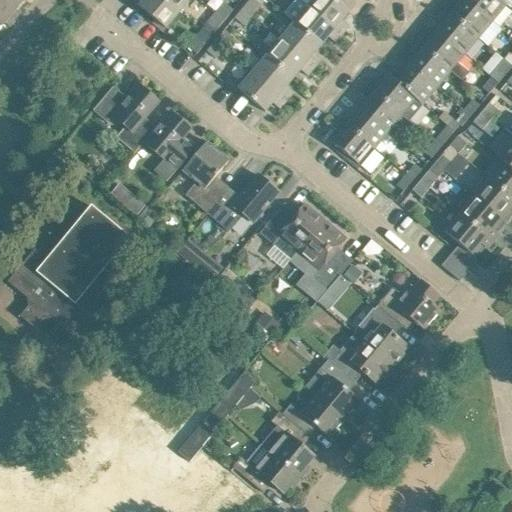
[(24,0),(0,0),(0,8),(14,20),(20,14),(16,10),(24,0)]
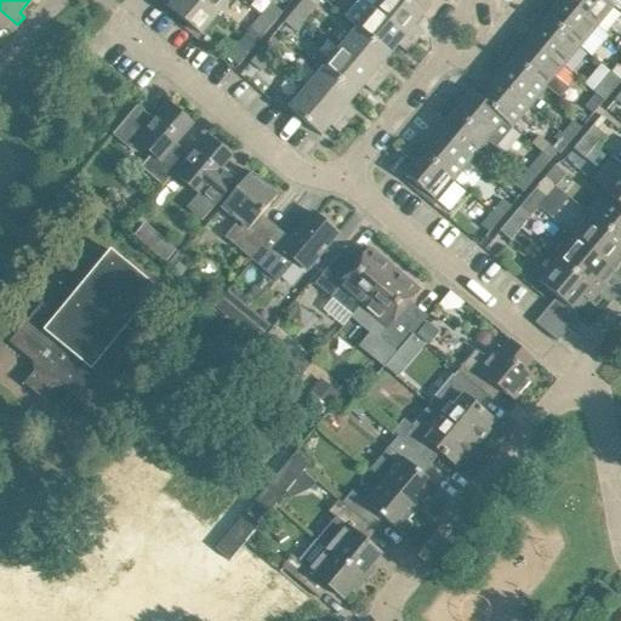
[(217,15),(199,0),(159,0),(159,1),(200,35),(217,15)]
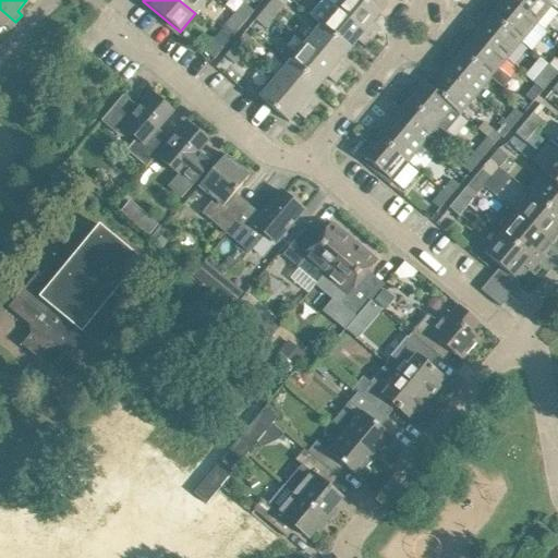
[(206,0),(179,0),(195,13),(206,0)]
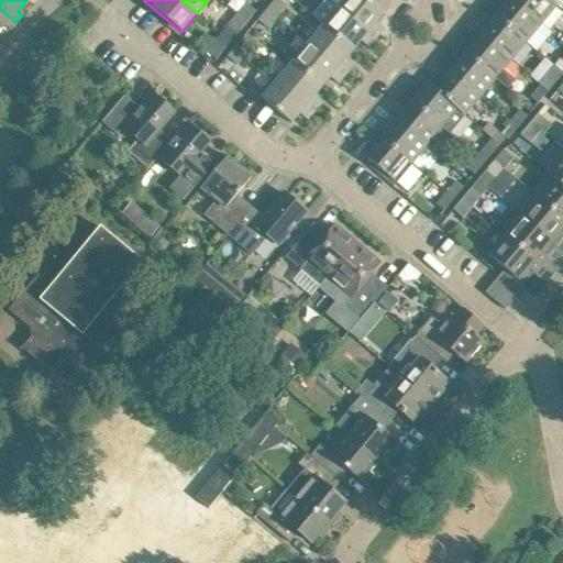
[(276,18),(285,7),(276,0),(274,0),(266,10),(276,18)]
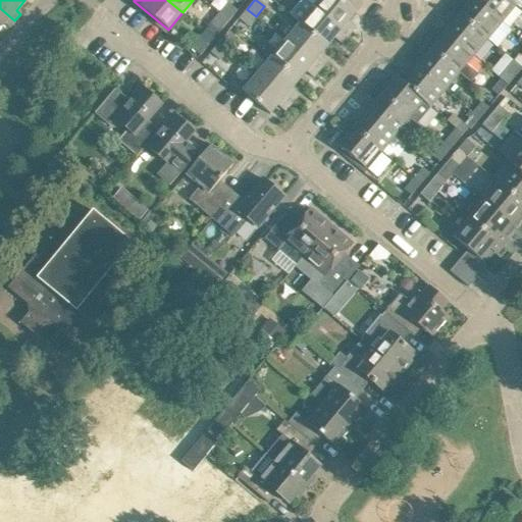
[(348,36),(313,7),(305,0),(301,0),(290,15),(300,23),(327,47),(334,38),(342,44),(348,36)]
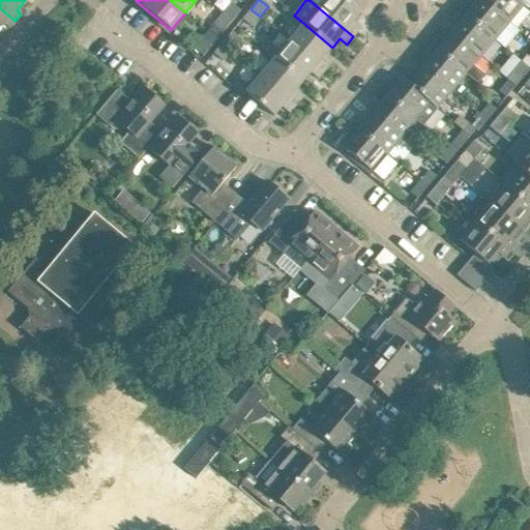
[(360,12),(345,0),(323,0),(318,7),(353,36),(360,28),(353,22),(360,12)]
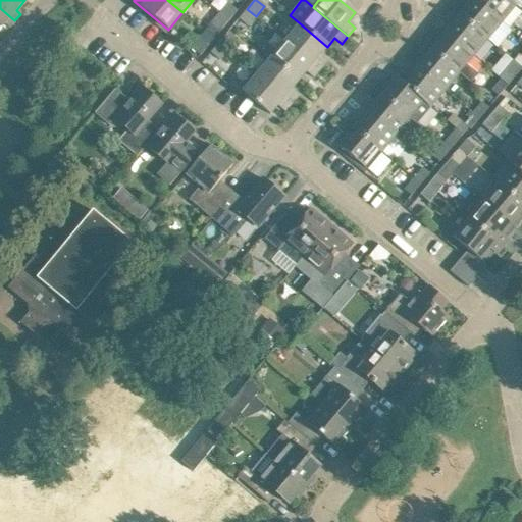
[(340,0),(355,12),(362,4),(357,0),(340,0)]
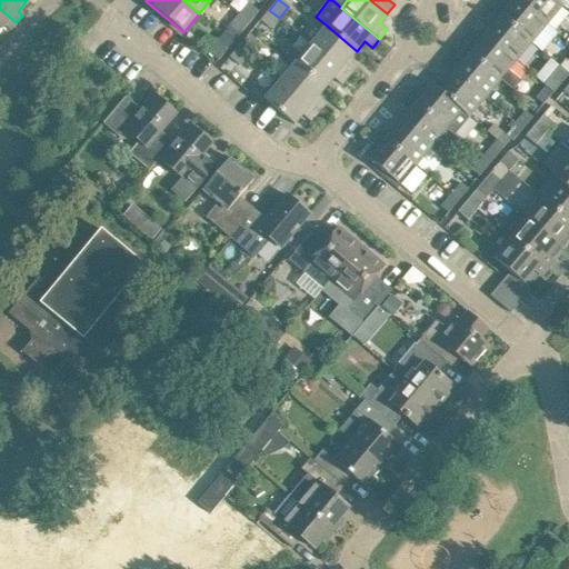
[(546,26),(515,0),(512,0),(506,8),(499,1),(491,10),(530,43),(546,26)]
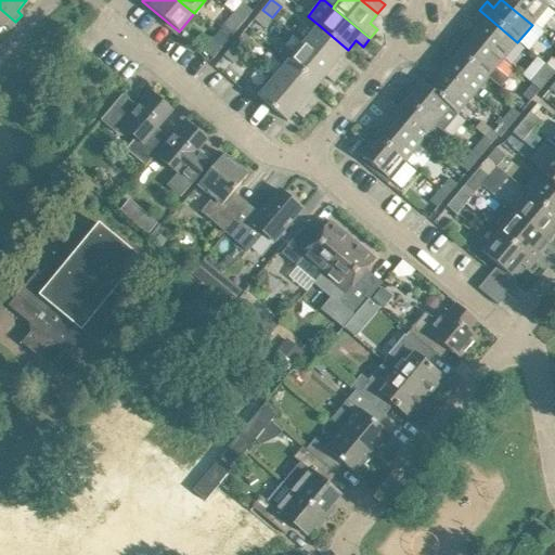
[(541,1),(539,0),(502,0),(532,25),(547,7),(541,1)]
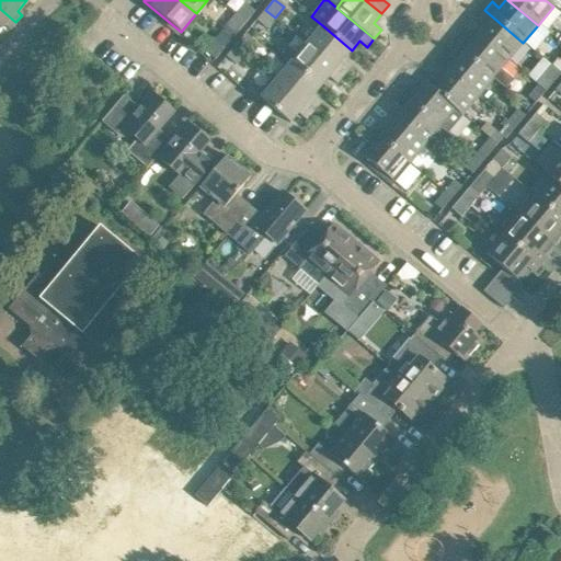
[(245,23),(254,12),(244,4),(236,15),(245,23)]
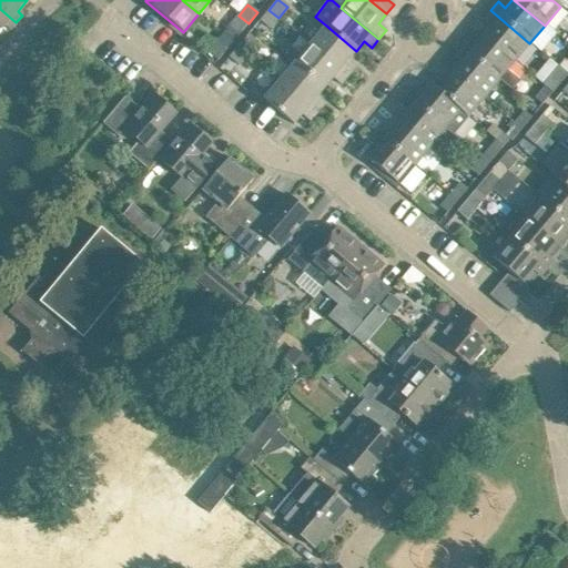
[(16,22),(0,9),(0,31),(4,27),(9,30),(16,22)]
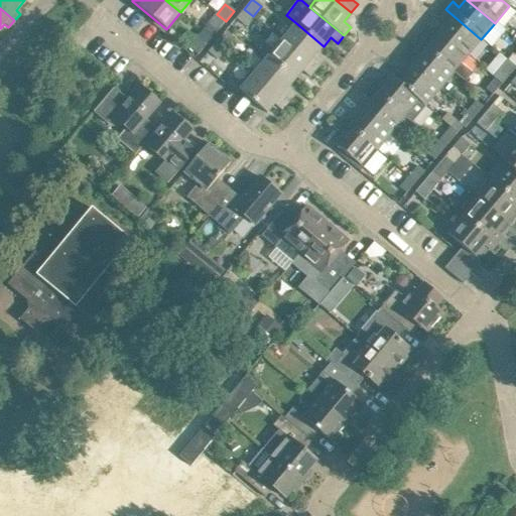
[(244,27),(253,16),(244,9),(235,19),(244,27)]
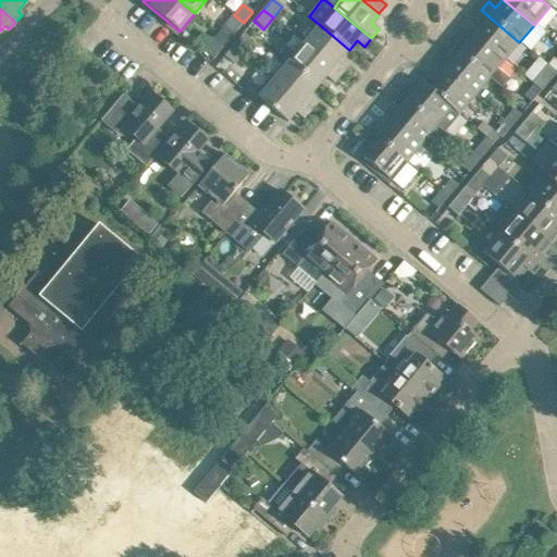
[(519,42),(481,10),(474,17),(481,24),(472,34),(504,61),(519,42)]
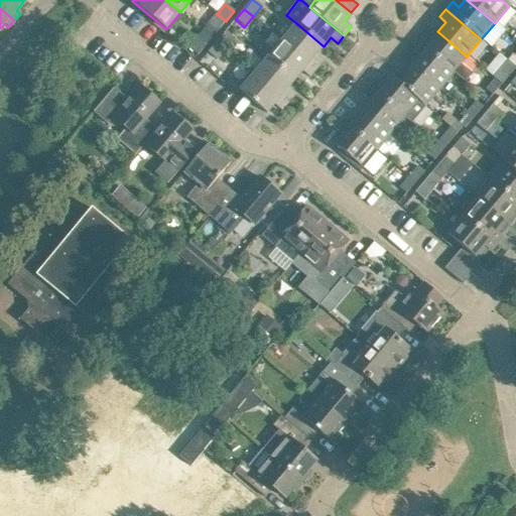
[(217,31),(226,21),(217,14),(208,24),(217,31)]
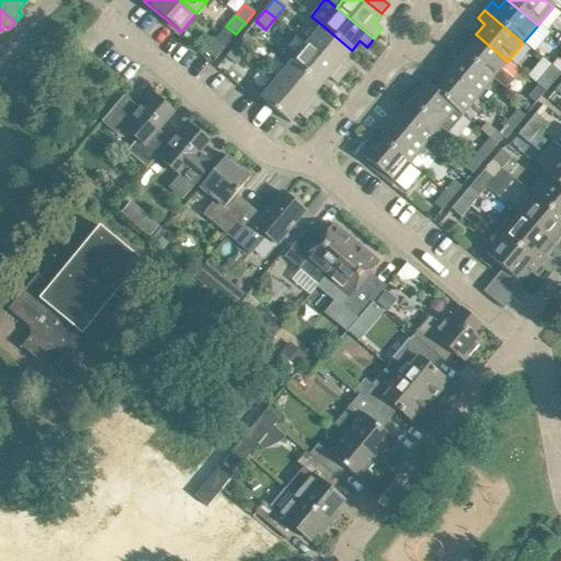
[(352,50),(322,25),(307,44),(344,75),(352,66),(344,59),(352,50)]
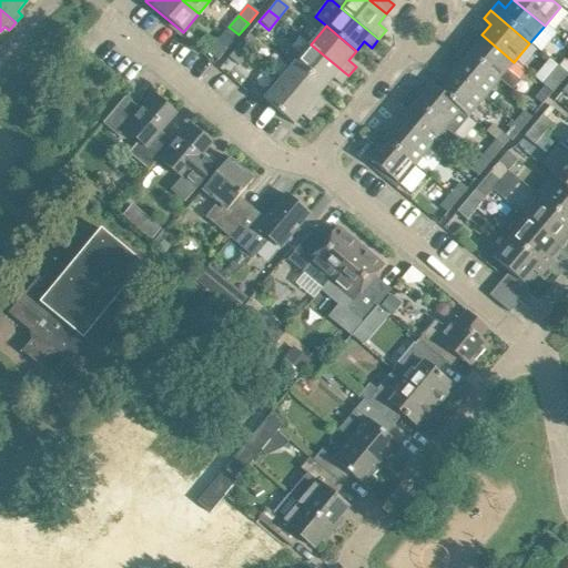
[(506,71),(514,62),(482,34),(474,43),(467,38),(459,47),(498,80),(511,91),(519,81),(506,71)]
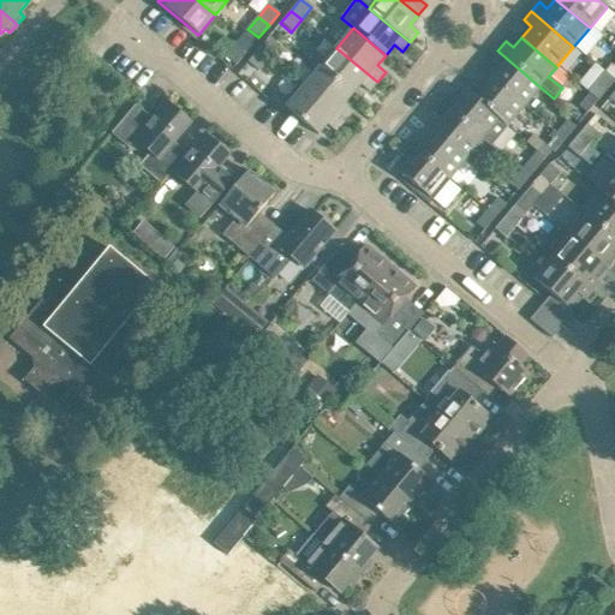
[(268,59),(279,47),(268,39),(257,51),(268,59)]
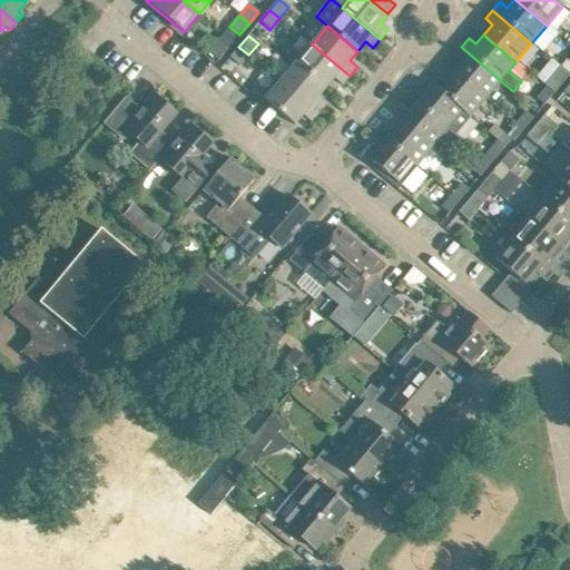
[(218,61),(227,49),(218,41),(208,52),(218,61)]
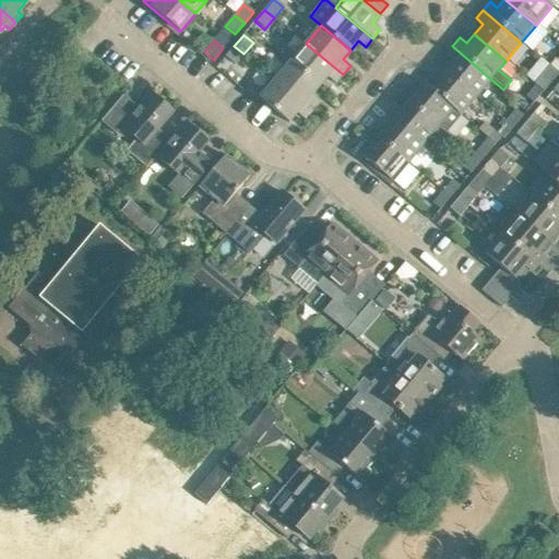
[(343,74),(306,44),(290,61),(320,86),(328,78),(335,83),(343,74)]
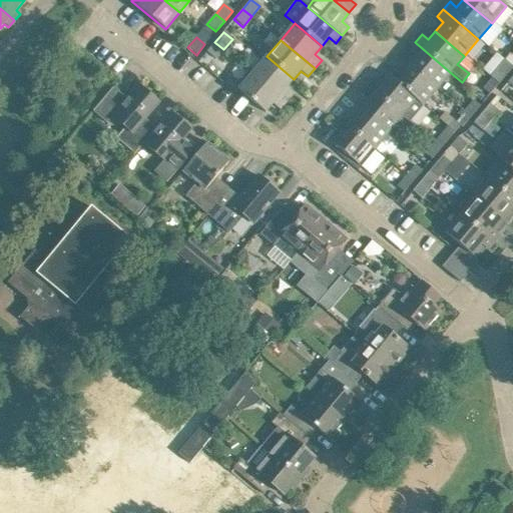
[(215,59),(223,49),(214,42),(206,52),(215,59)]
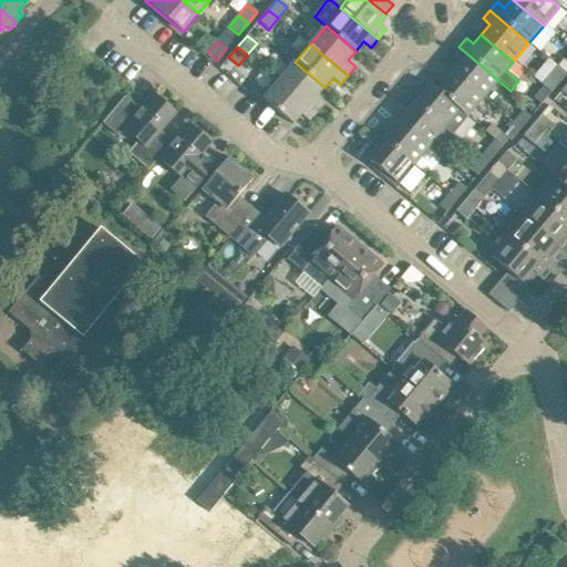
[(497,80),(459,47),(452,54),(460,61),(450,72),(482,99),(497,80)]
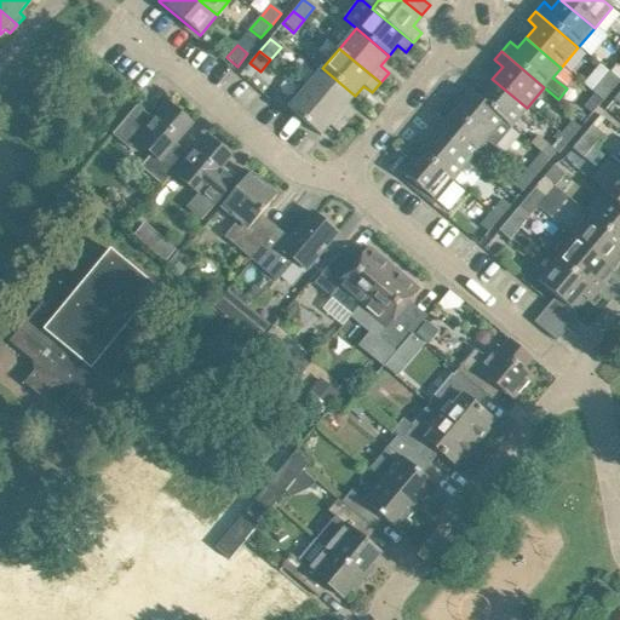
[(355,96),(322,68),(305,89),(346,122),(355,113),(346,105),(355,96)]
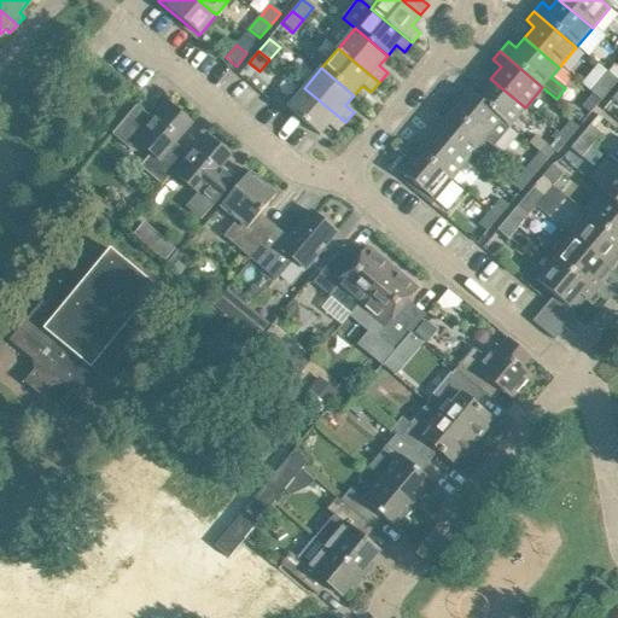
[(600,101),(617,81),(610,75),(593,95),(600,101)]
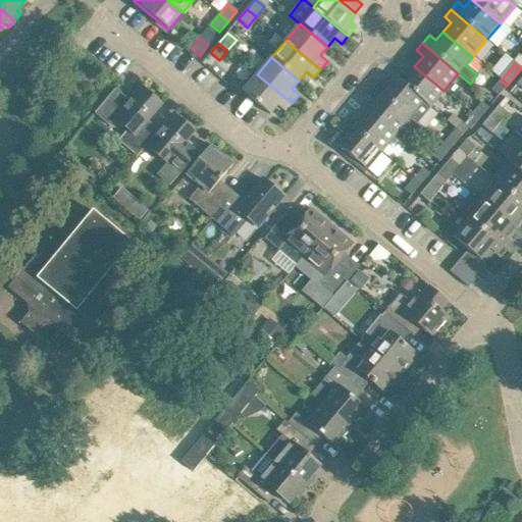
[(444,91),(414,66),(408,74),(401,68),(394,77),(429,108),(444,91)]
